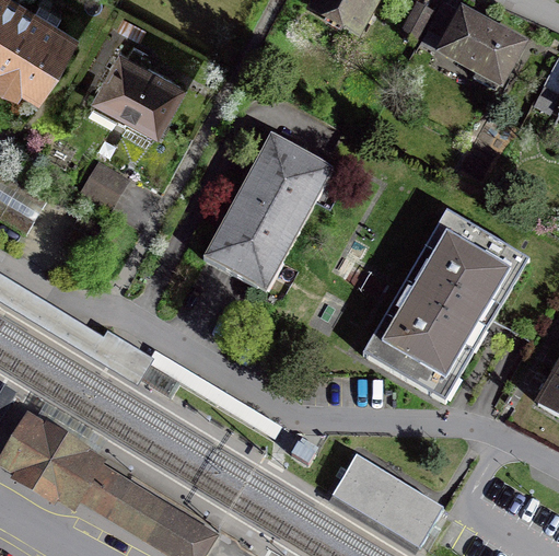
[(0,68),(33,88),(69,29),(54,20),(60,10),(55,6),(46,0),(35,0),(31,7),(20,0),(0,0),(0,68)]
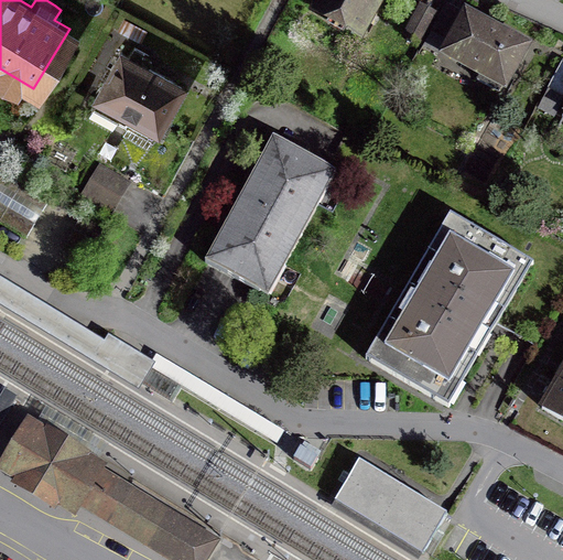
[(313,0),(304,17),(358,44),(380,0),(313,0)]
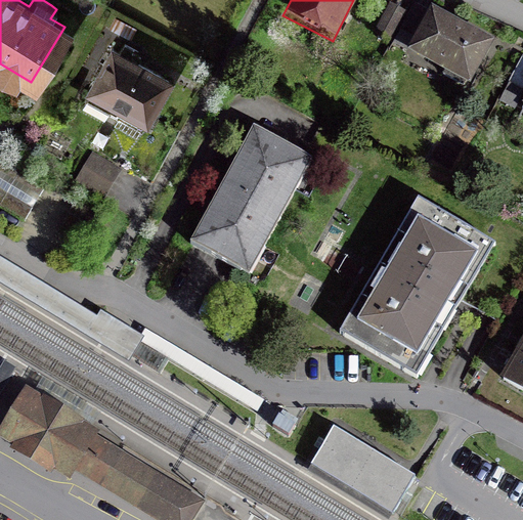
[(386,34),(401,7),(389,1),(375,28),(386,34)]
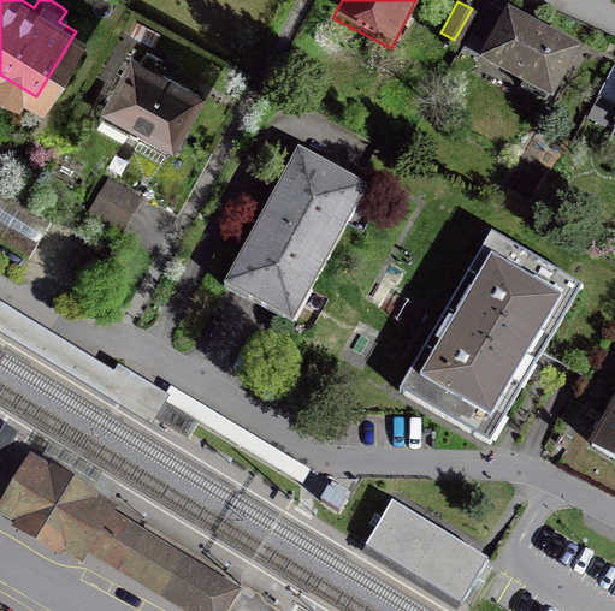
[(501,10),(486,1),(462,45),(477,52),(501,10)]
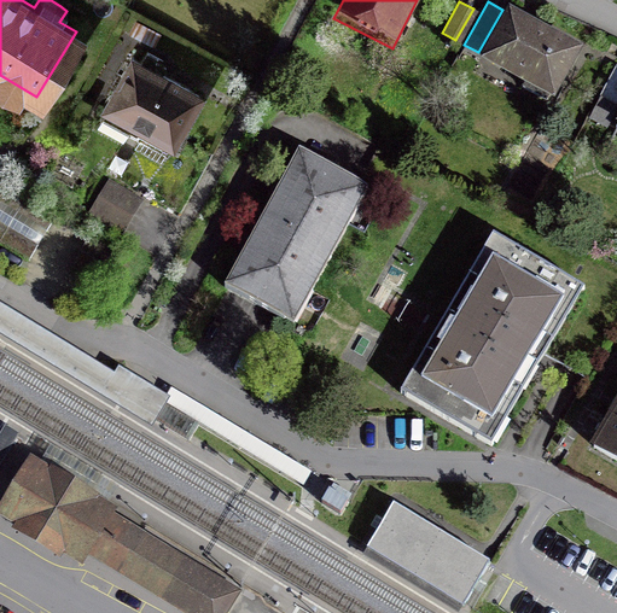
[(484,64),(549,101),(578,52),(512,15),(484,64)]
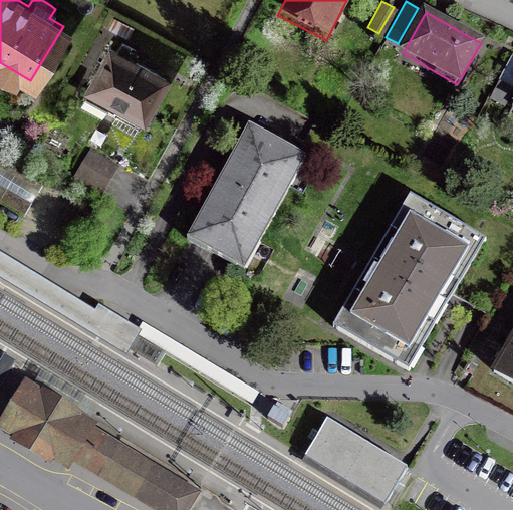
[(80,90),(139,121),(164,76),(104,45),(80,90)]
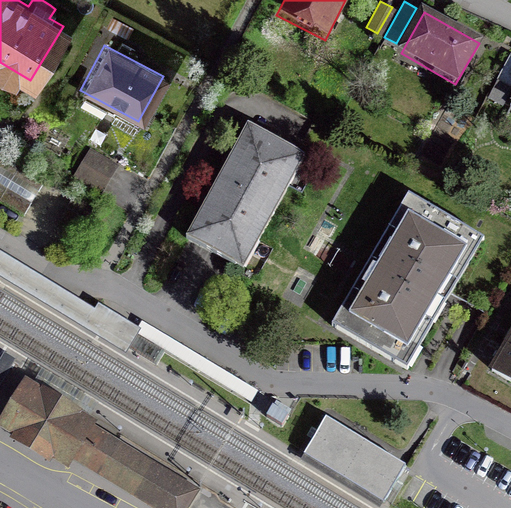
[(510,55),(507,54),(487,91),(500,98),(510,77),(510,55)]
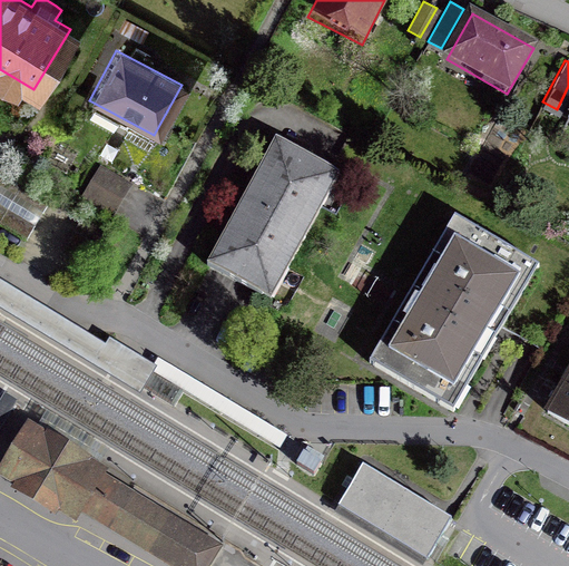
[(238,197),(298,231),(332,172),(272,138),(238,197)]
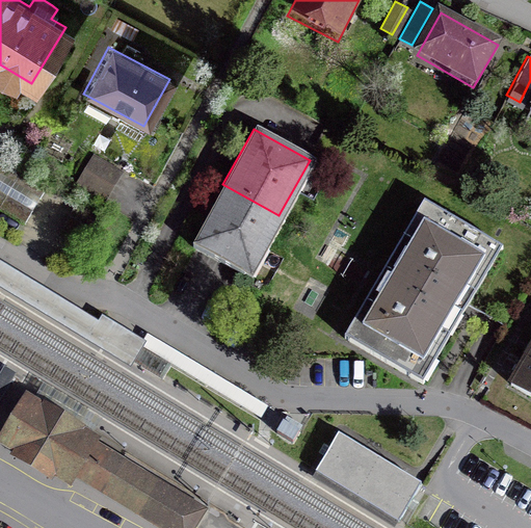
[(47,183),(0,154),(0,173),(38,196),(44,189),(47,183)]
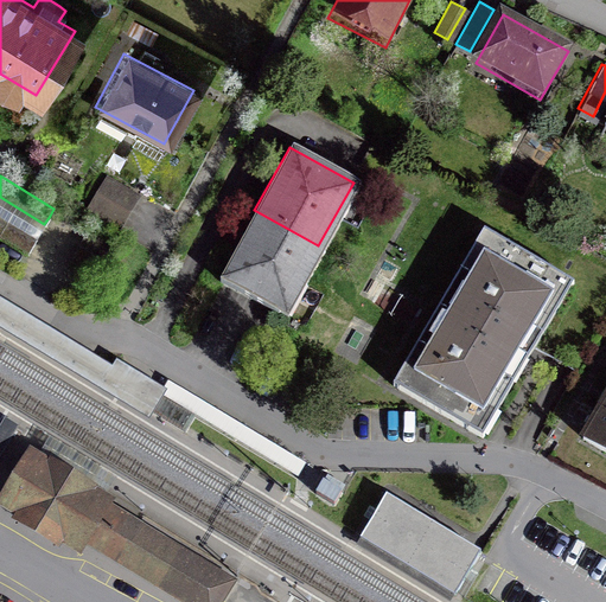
[(107,177),(89,206),(119,224),(136,194),(107,177)]
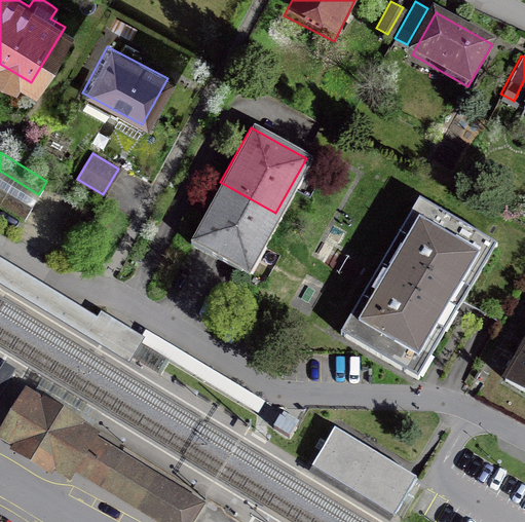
[(275,213),(220,182),(187,240),(242,271),(275,213)]
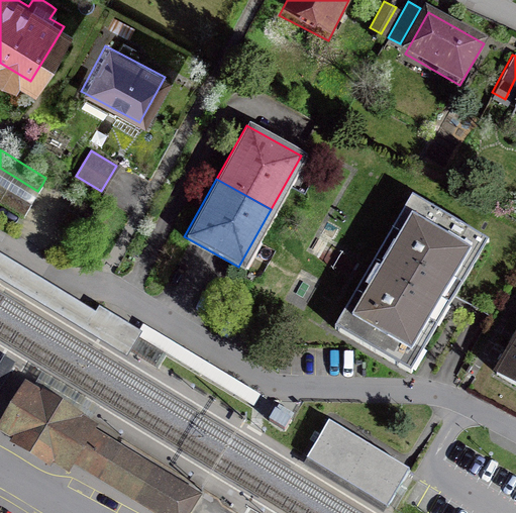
[(0,200),(24,215),(27,209),(32,202),(0,182),(0,200)]
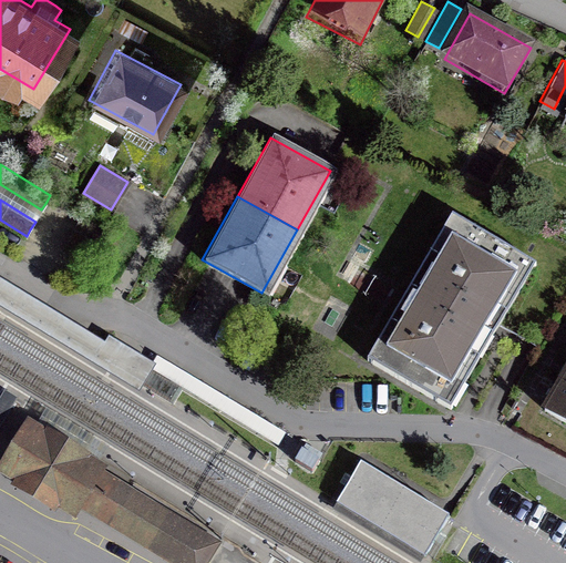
[(449,215),(408,286),(484,329),(525,258),(449,215)]
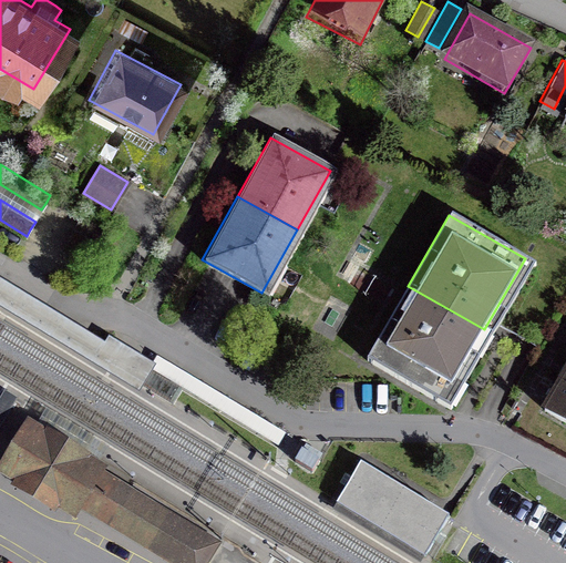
[(441,405),(484,329),(408,286),(364,361),(441,405)]
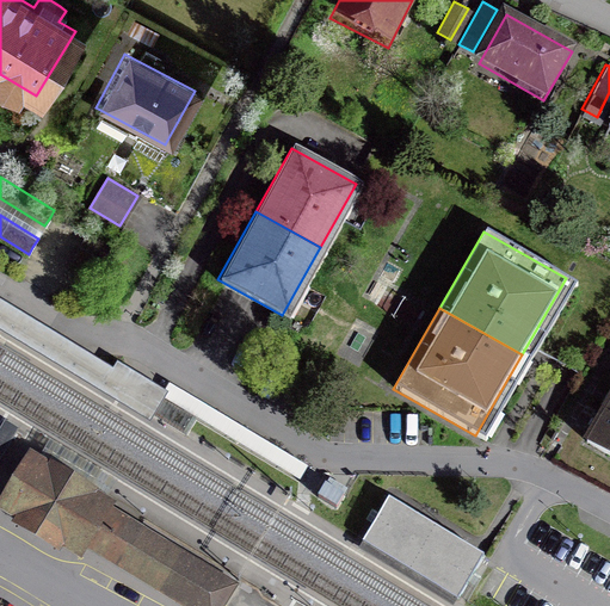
[(609,395),(595,422),(584,443),(609,457),(609,395)]
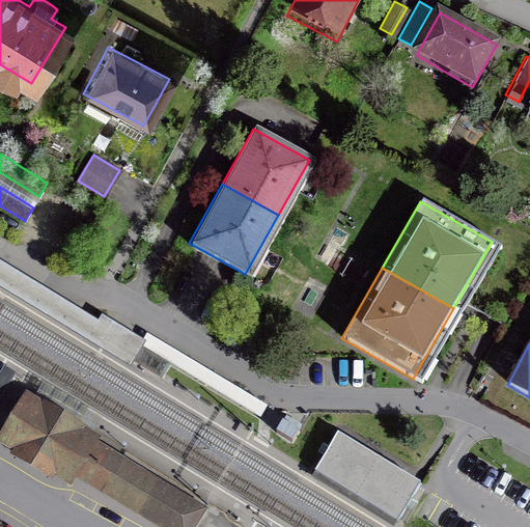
[(0,396),(17,370),(4,363),(0,369),(0,396)]
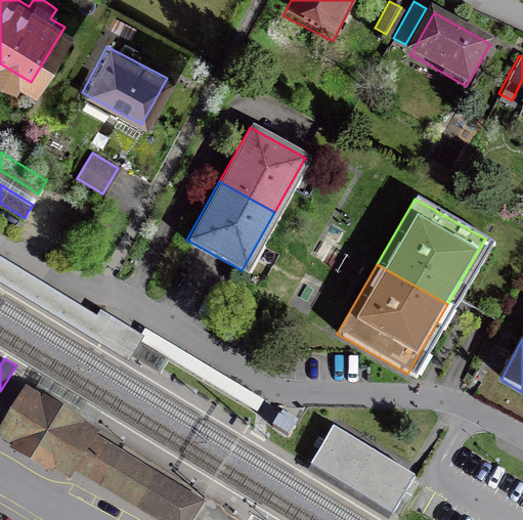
[(40,379),(31,393),(89,429),(98,415),(40,379)]
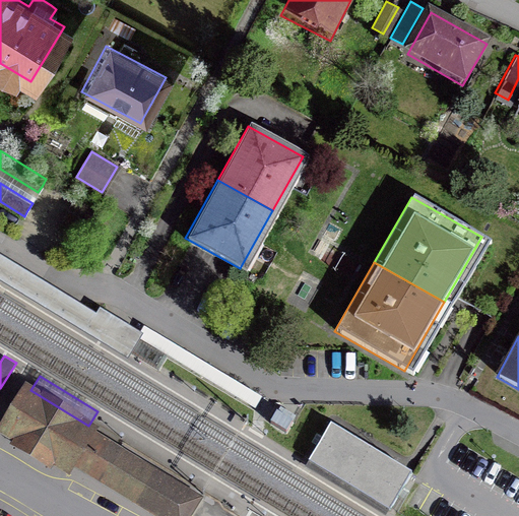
[(65,463),(69,456),(84,433),(88,426),(30,390),(8,428),(23,437),(20,441),(47,457),(50,453),(65,463)]
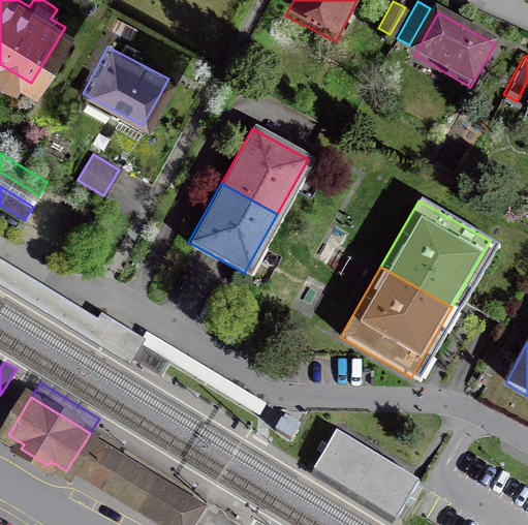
[(298,426),(281,415),(275,427),(290,436),(298,426)]
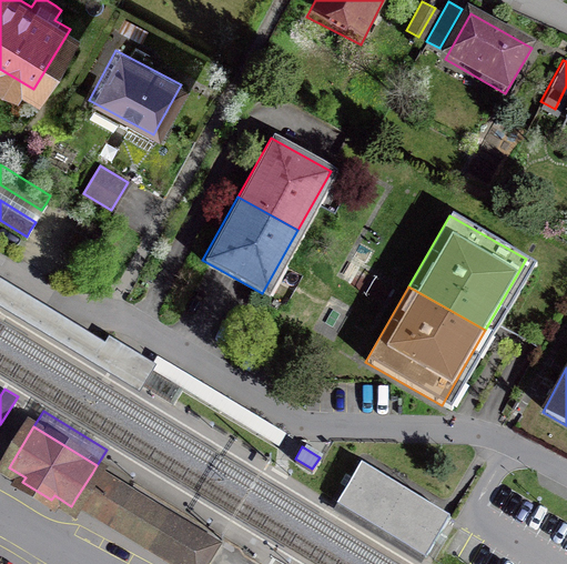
[(361,460),(336,501),(425,554),(449,513),(361,460)]
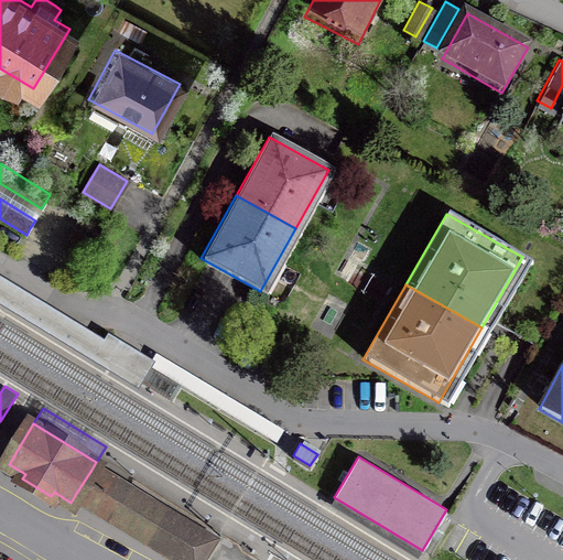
[(196,559),(207,541),(91,470),(75,495),(181,559),(196,559)]
